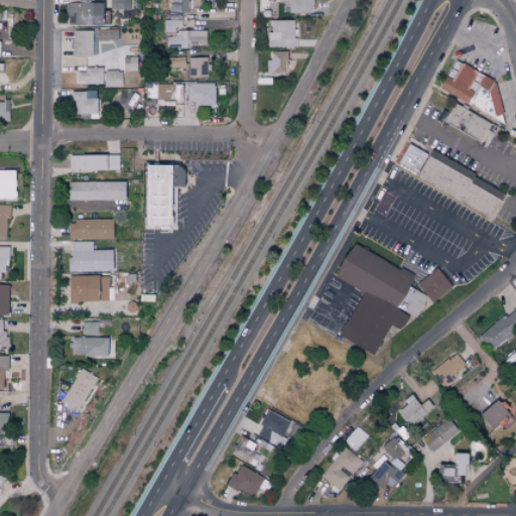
[(128,10),(128,0),(109,0),(109,9),(128,10)]
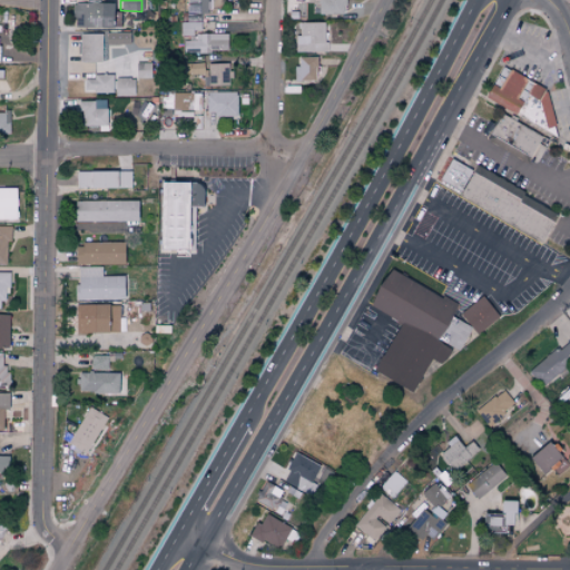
[(209,0),(187,0),(187,11),(209,12),(209,0)]
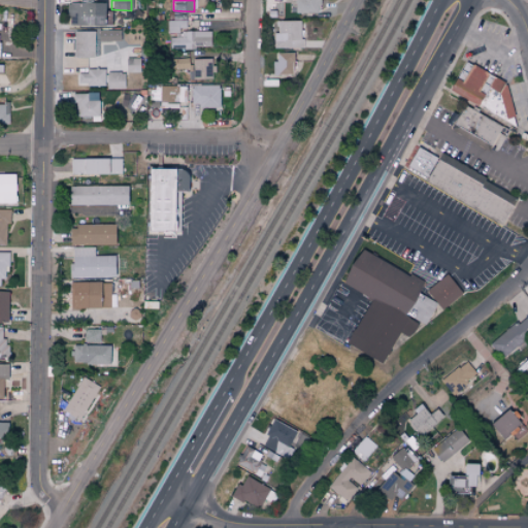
[(318,0),(294,0),(295,12),(319,12),(318,0)]
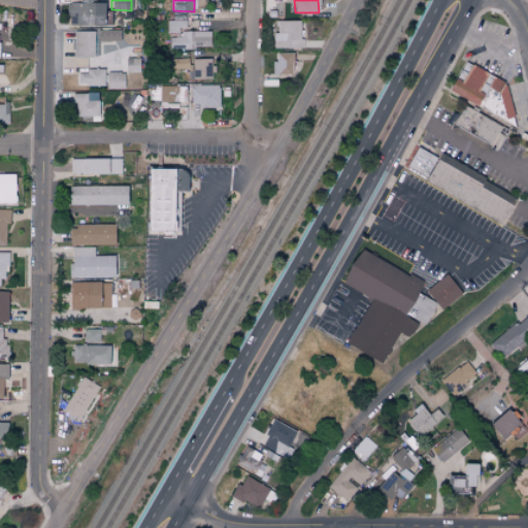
[(102,26),(102,3),(67,2),(66,25),(102,26)]
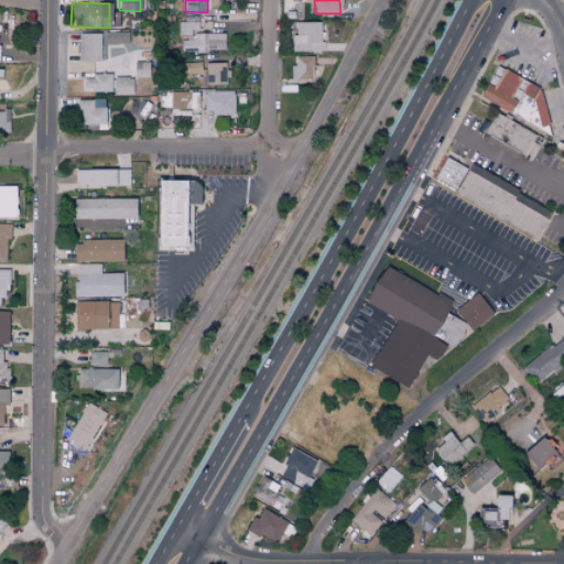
[(225,33),(198,33),(198,22),(179,22),(179,35),(192,35),(192,41),(181,41),(181,52),(225,52),(225,33)]
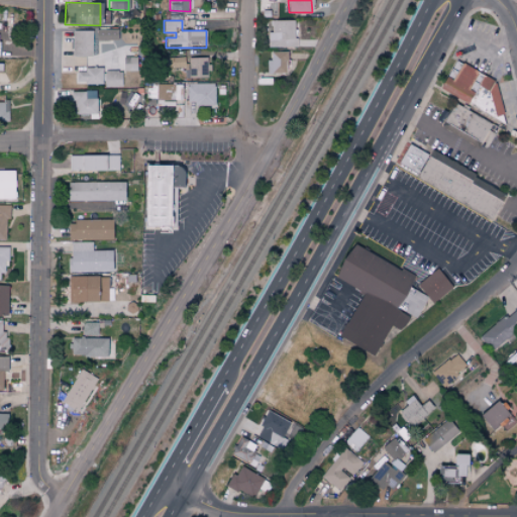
[(295,20),(271,20),(270,47),(294,47),(295,20)]
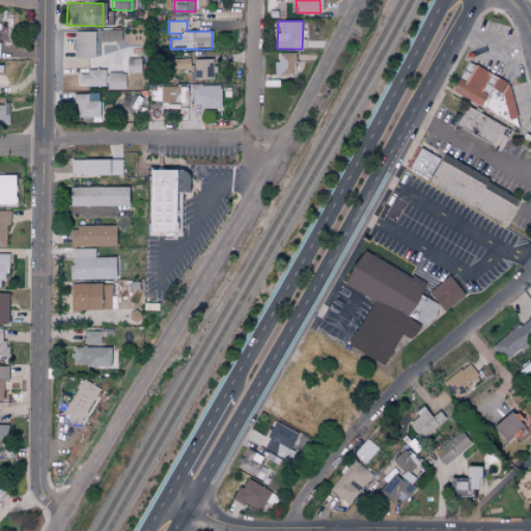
[(99,42),(120,42),(121,30),(100,30),(99,42)]
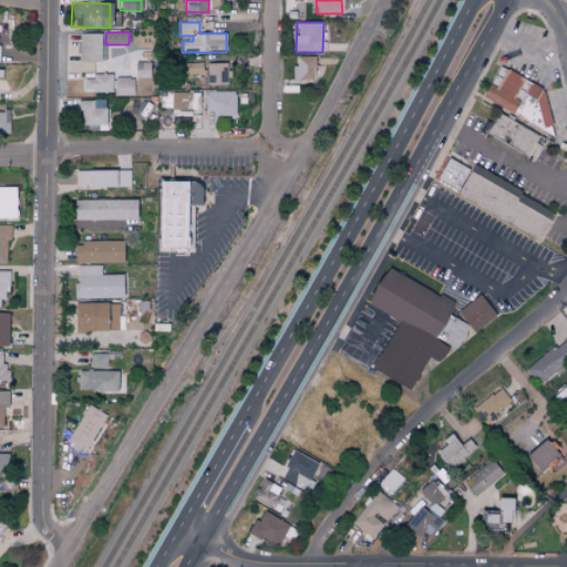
[(101,62),(101,33),(80,33),(79,61),(101,62)]
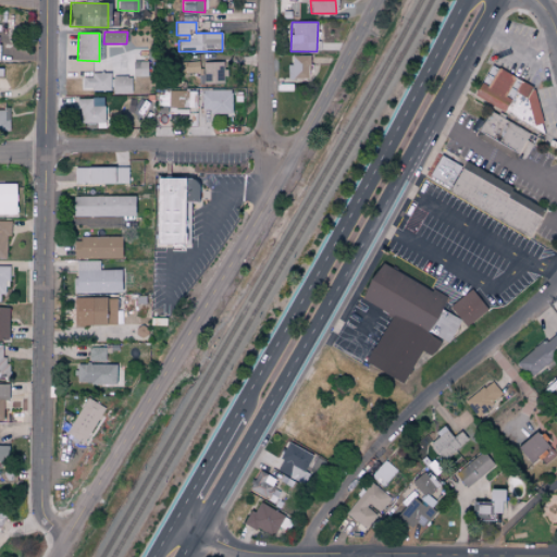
[(287,79),(309,78),(309,56),(292,56),(293,64),(287,64),(287,79)]
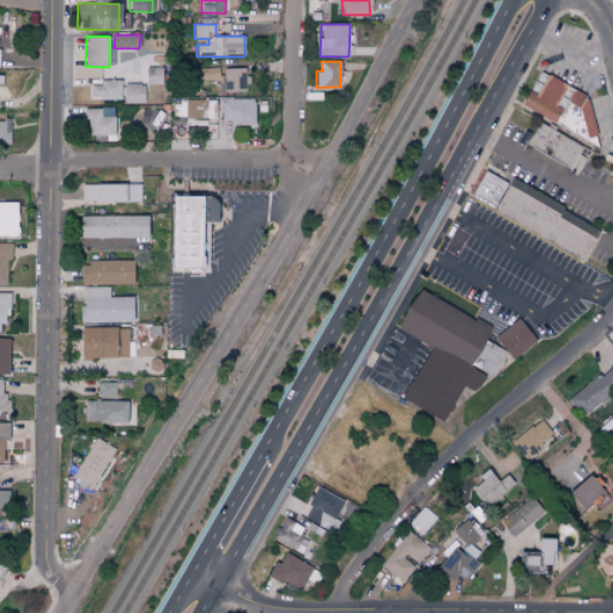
[(161,67),(146,68),(146,84),(162,84),(161,67)]
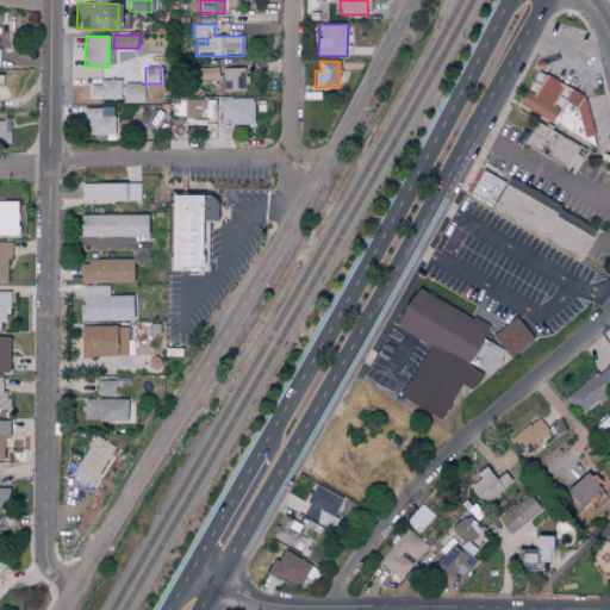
[(247,68),(219,68),(194,68),(194,80),(217,80),(217,92),(247,91),(247,68)]
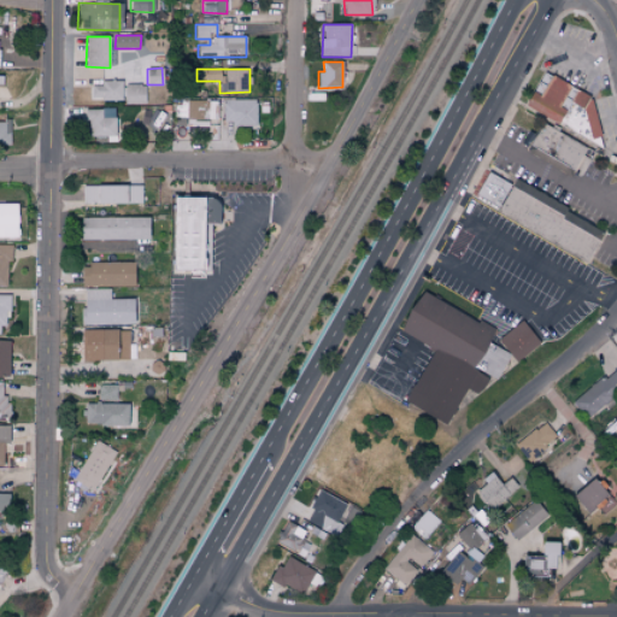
[(600,136),(589,97),(541,71),(523,106),(564,128),(574,109),(576,119),(583,117),(589,140),(600,136)]
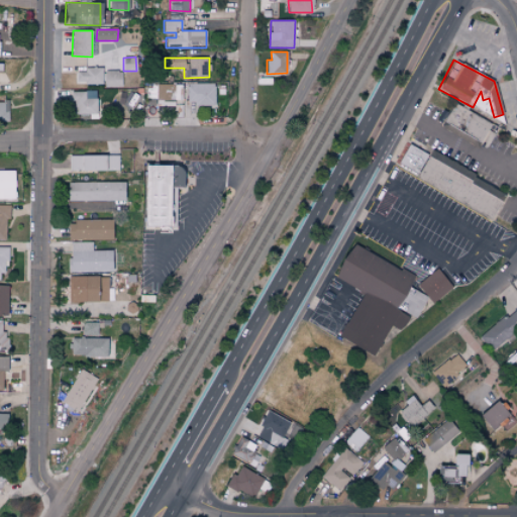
[(102,84),(102,70),(76,69),(76,84),(102,84)]
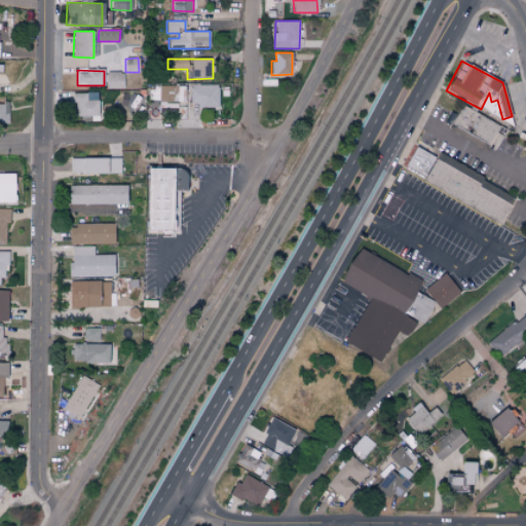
[(107,88),(123,88),(123,72),(106,72),(107,88)]
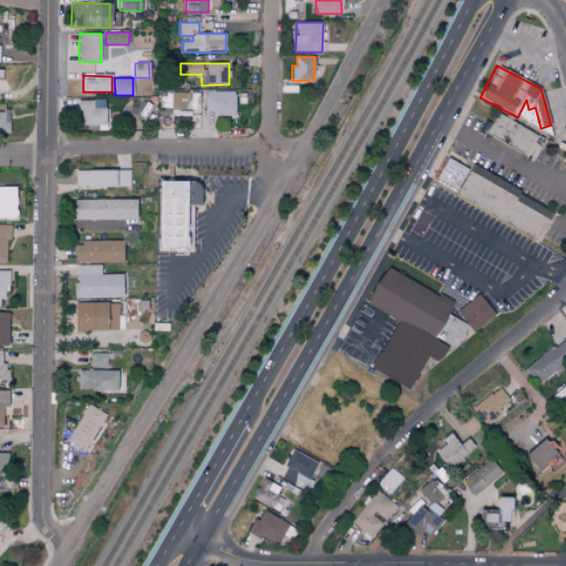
[(234,92),(206,92),(205,115),(234,115),(234,92)]
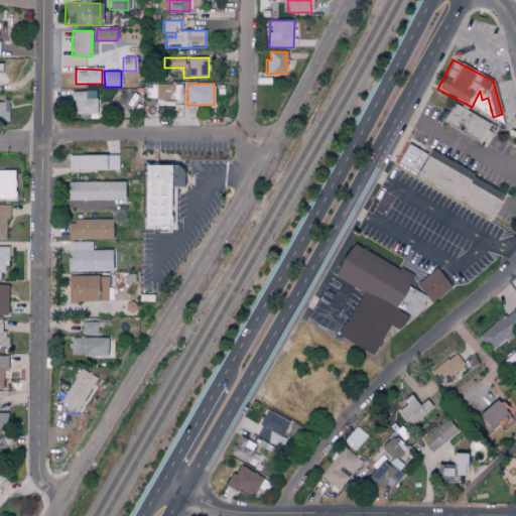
[(156,106),(173,105),(173,100),(181,100),(180,85),(146,85),(146,98),(156,97),(156,106)]
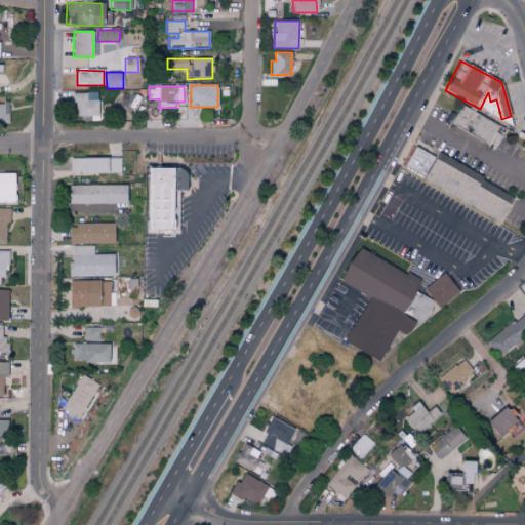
[(74,118),(98,118),(97,92),(74,92),(74,118)]
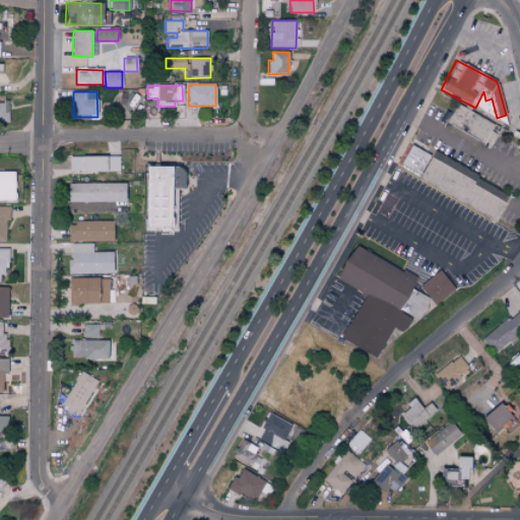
[(0,121),(8,122),(8,102),(0,102),(0,121)]
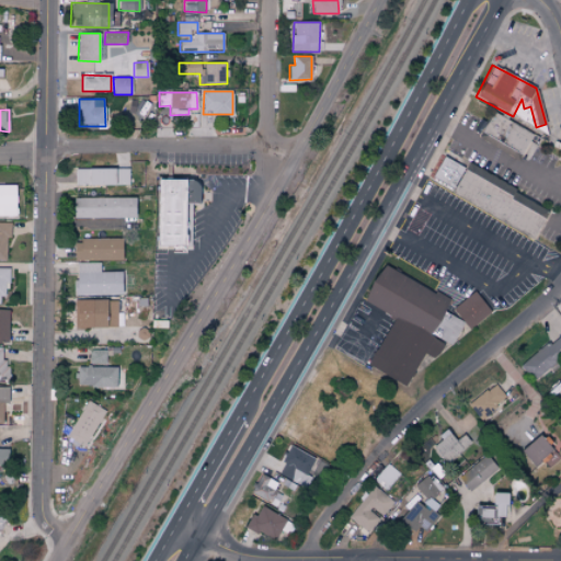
[(480,132),(518,156),(531,136),(493,111),(480,132)]
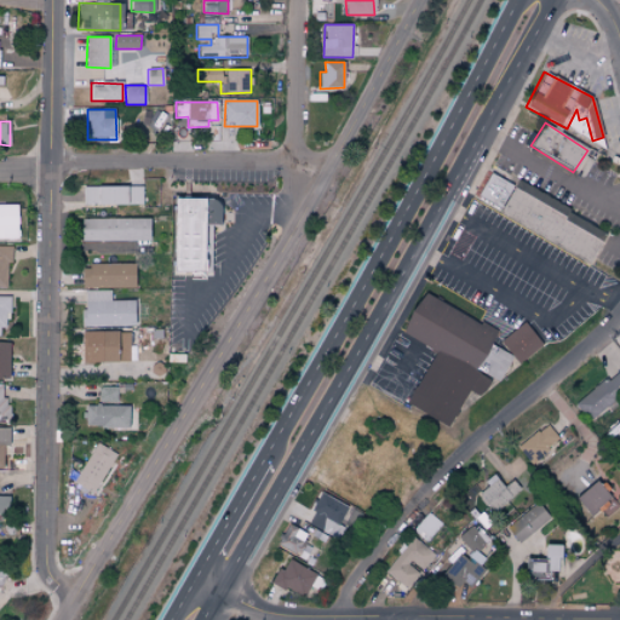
[(607,228),(515,183),(514,185),(488,173),(474,201),(591,259),(607,228)]
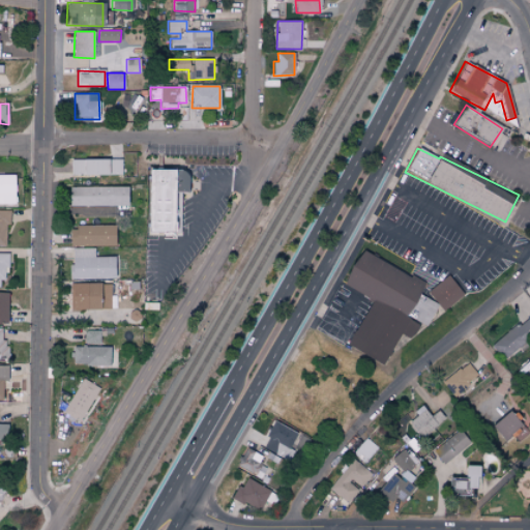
[(71,175),(122,174),(121,159),(70,159),(71,175)]
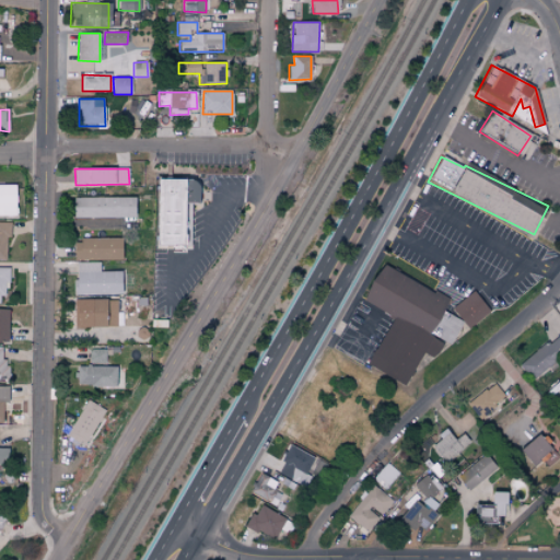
[(154,245),(184,246),(184,225),(190,225),(190,213),(188,213),(188,205),(196,205),(197,179),(156,178),(154,245)]
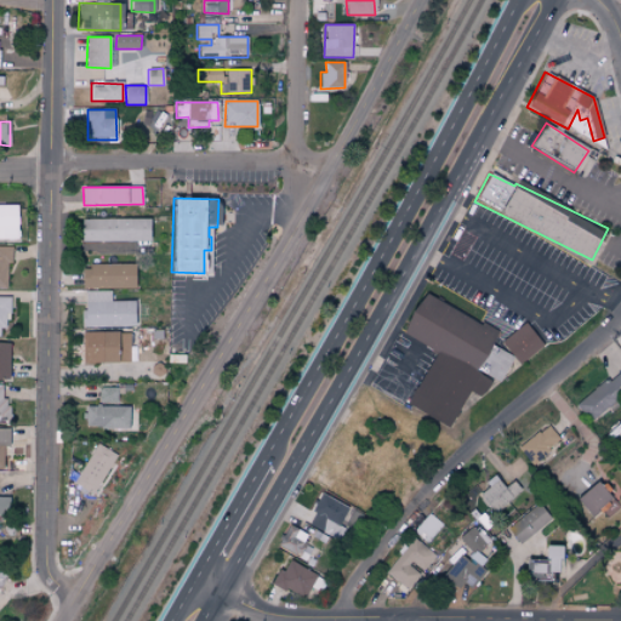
[(0,239),(18,239),(17,204),(0,204),(0,239)]
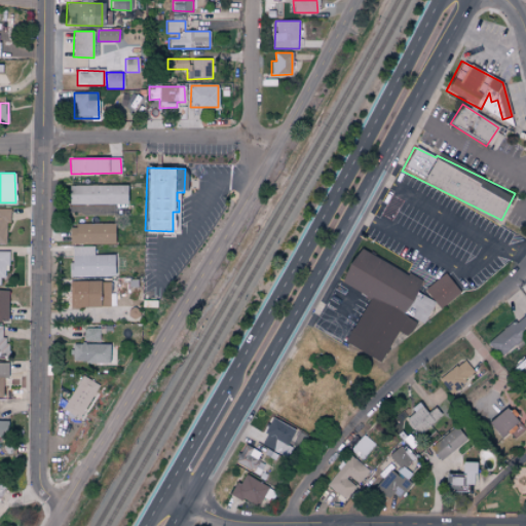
[(68,185),(68,204),(126,204),(126,185),(68,185)]
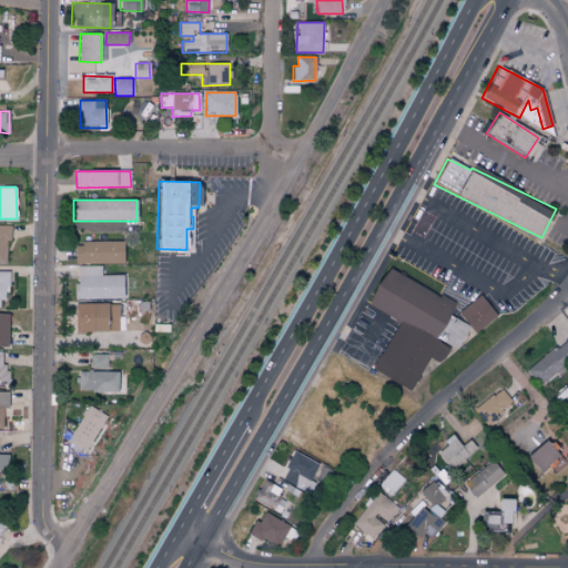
[(0,264),(8,265),(9,225),(0,225),(0,264)]
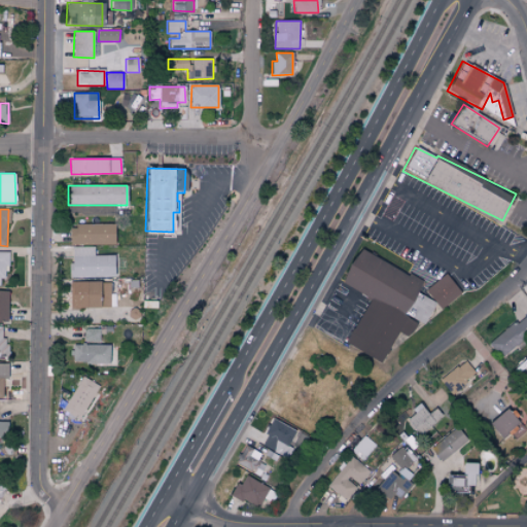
[(69,244),(113,245),(113,224),(69,224),(69,244)]
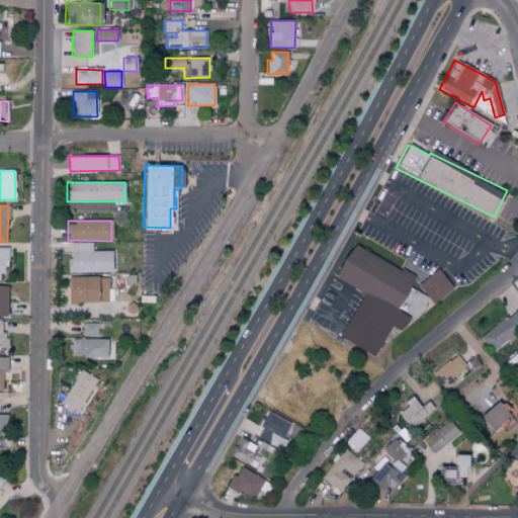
[(92,243),(69,243),(70,273),(112,272),(111,251),(92,251),(92,243)]
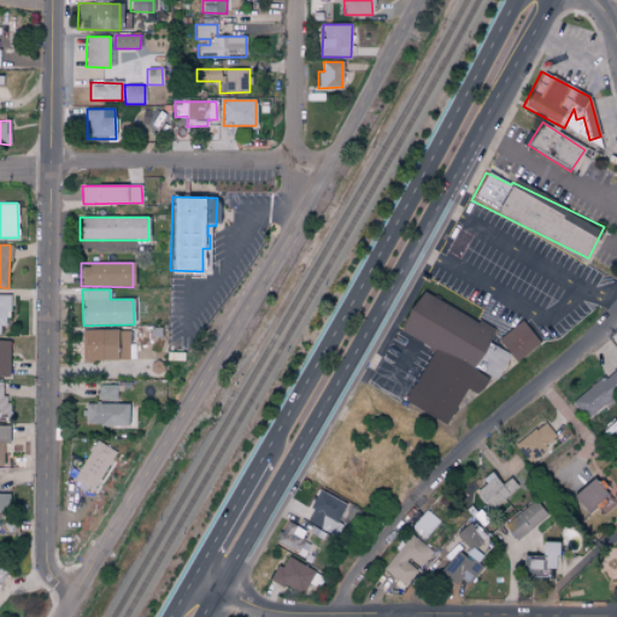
[(405,403),(447,424),(466,388),(479,394),(488,377),(472,369),(493,329),(419,291),(398,330),(433,348),(405,403)]
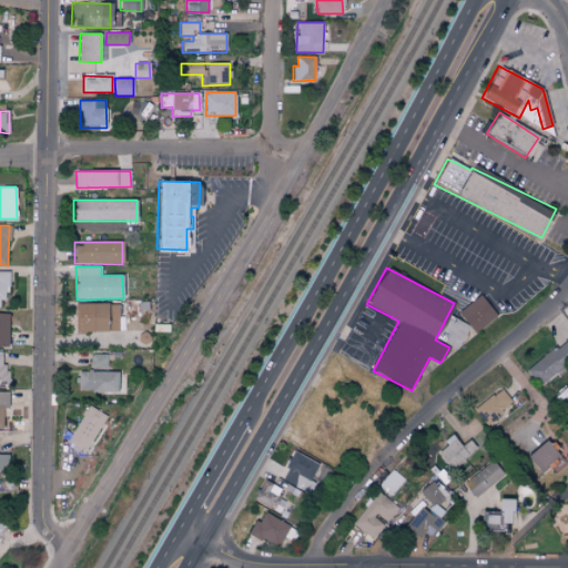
[(0,307),(0,308),(0,300),(8,300),(9,272),(0,271),(0,307)]
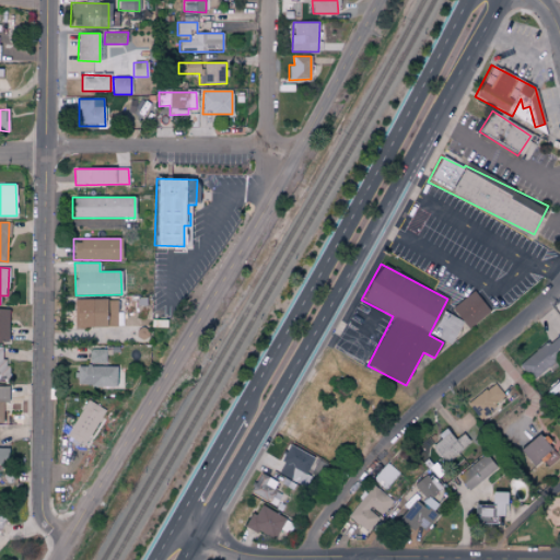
[(468,328),(489,311),(473,291),(452,308),(468,328)]
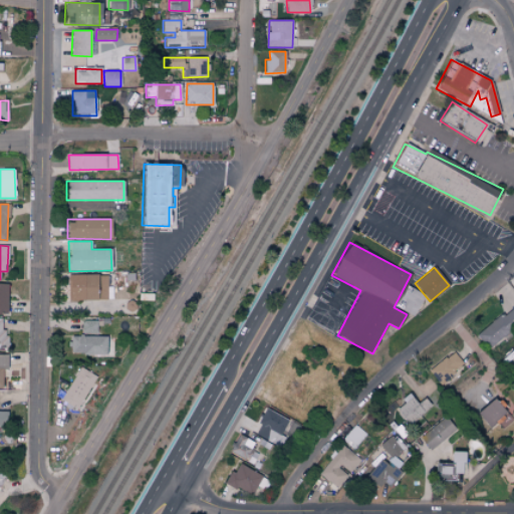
[(108,300),(107,274),(68,275),(69,301),(108,300)]
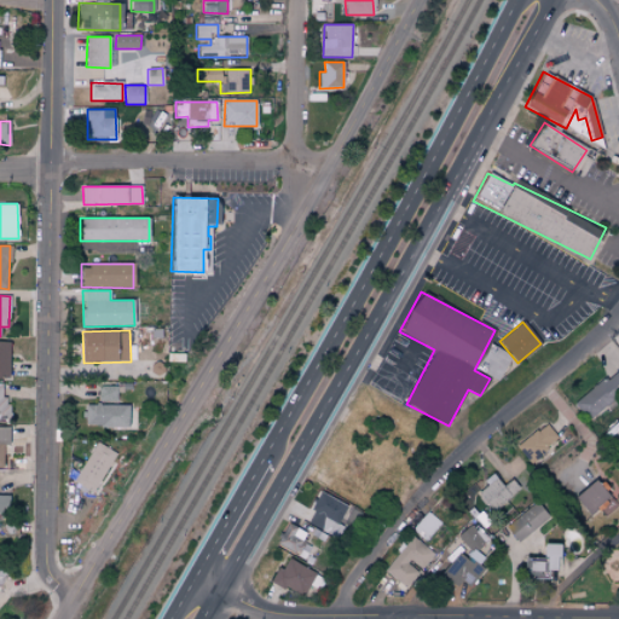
[(512,354),(490,343),(476,369),(498,381),(512,354)]
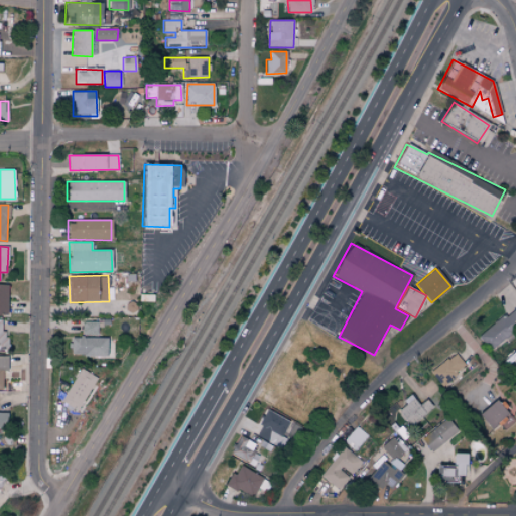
[(479,334),(489,349),(515,330),(515,308),(479,334)]
